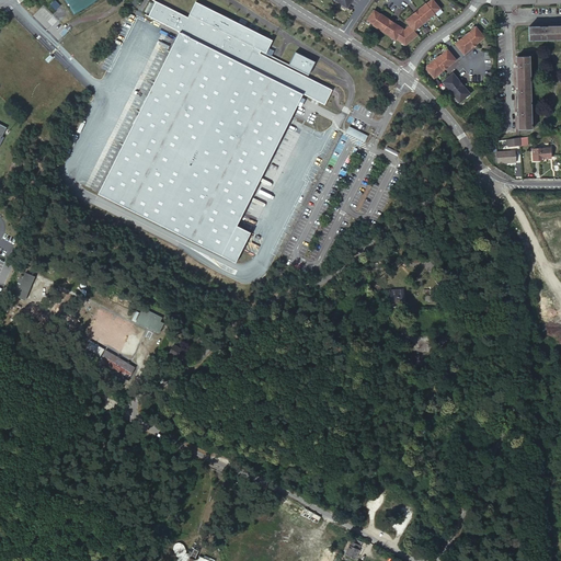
[(60,6),(55,0),(50,4),(56,10),(60,6)]
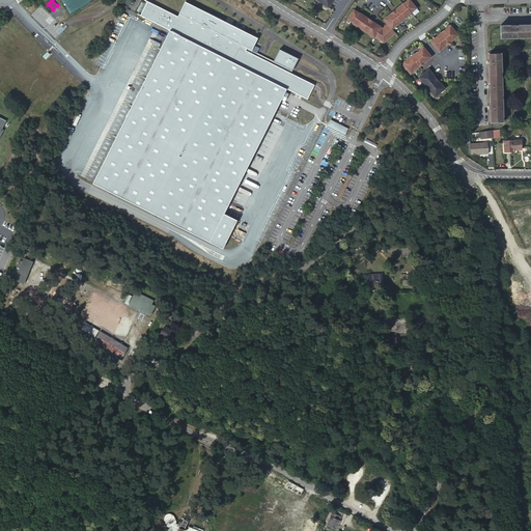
[(109,155),(94,184),(212,241),(226,212),(286,87),(307,98),(314,83),(290,72),(299,57),(279,48),(273,60),(251,49),(257,37),(185,1),(177,16),(145,0),(139,15),(170,30),(109,155)]
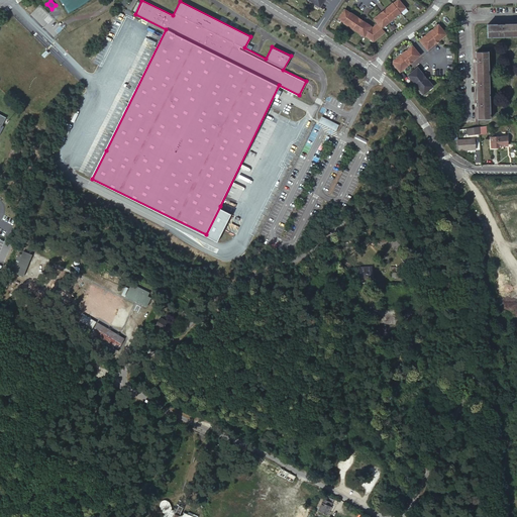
[(309,0),(321,7),(324,9),(325,7),(322,5),(325,0),(309,0)]
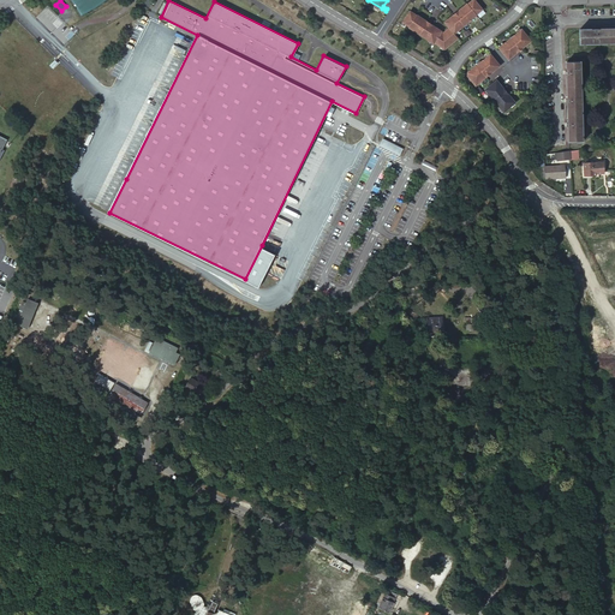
[(472,0),(469,4),(477,15),(483,9),(476,0),(472,0)]
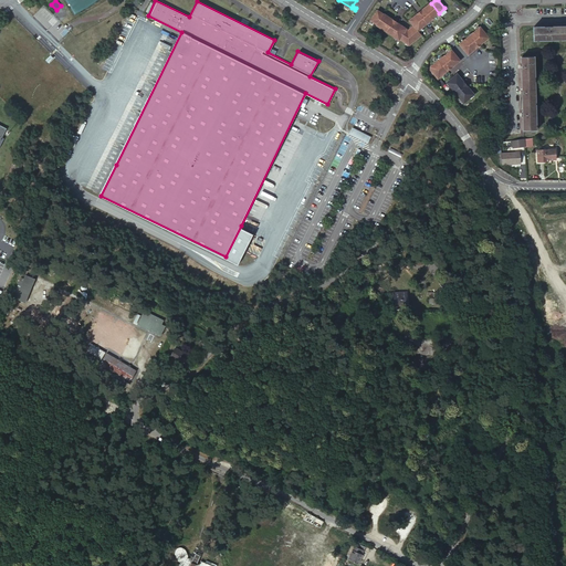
[(430,2),(422,10),(427,16),(431,20),(439,13),(431,3),(430,2)]
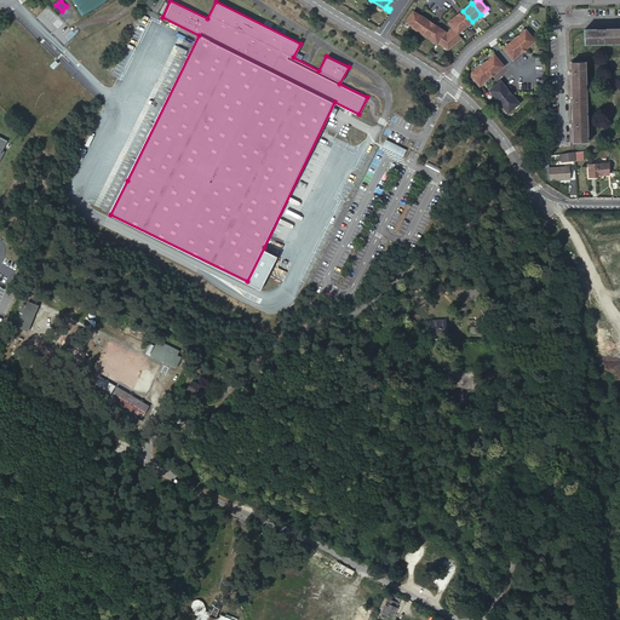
[(414,11),(407,22),(414,27),(422,16),(414,11)]
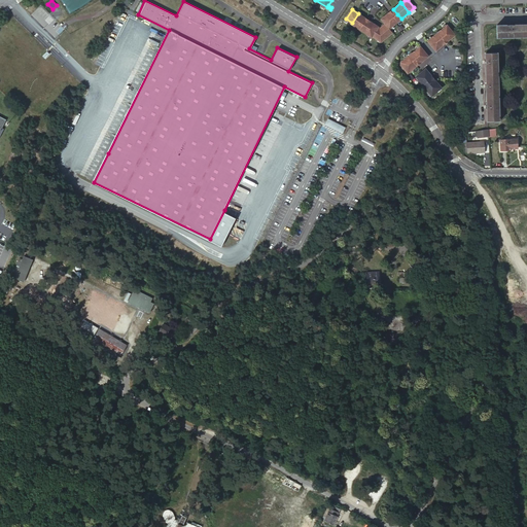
[(351,23),(359,29),(361,27),(362,28),(365,25),(363,24),(366,19),(358,12),(358,13),(352,23),(351,23)]
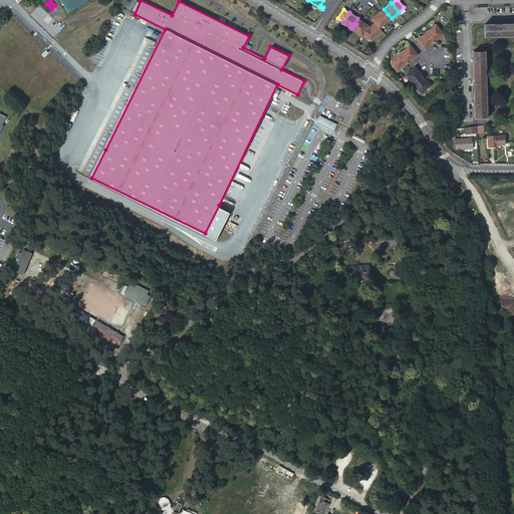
[(379,12),(372,18),(376,23),(379,28),(392,18),(388,14),(383,16),(379,12)]
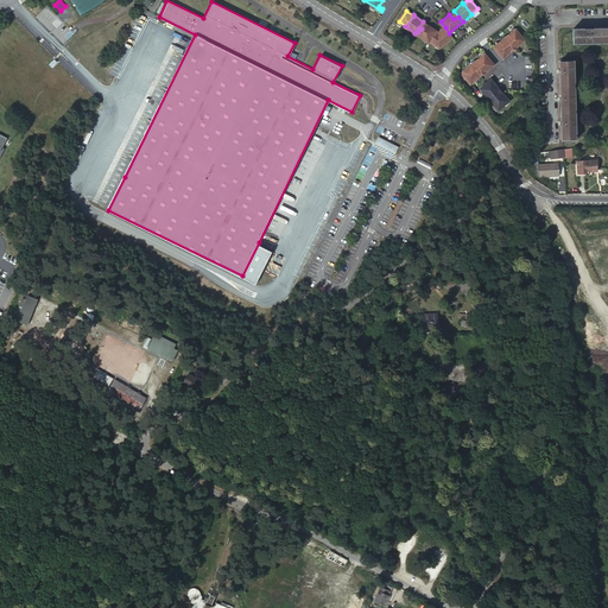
[(419,36),(430,43),(430,42),(437,32),(437,31),(428,24),(424,30),(422,29),(418,32),(420,35),(419,36)]
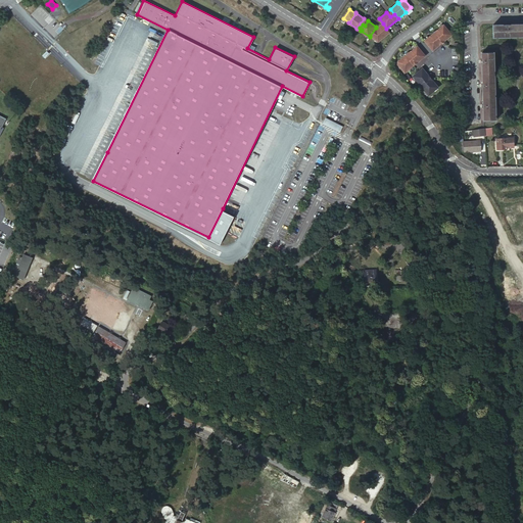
[(376,28),(370,36),(379,42),(384,37),(384,36),(389,32),(386,29),(383,24),(377,29),(376,28)]
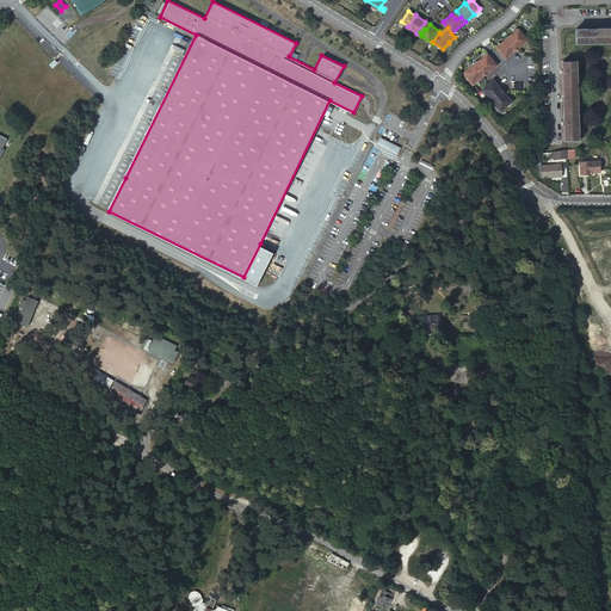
[(518,28),(505,39),(510,45),(513,41),(519,47),(528,38),(518,28)]
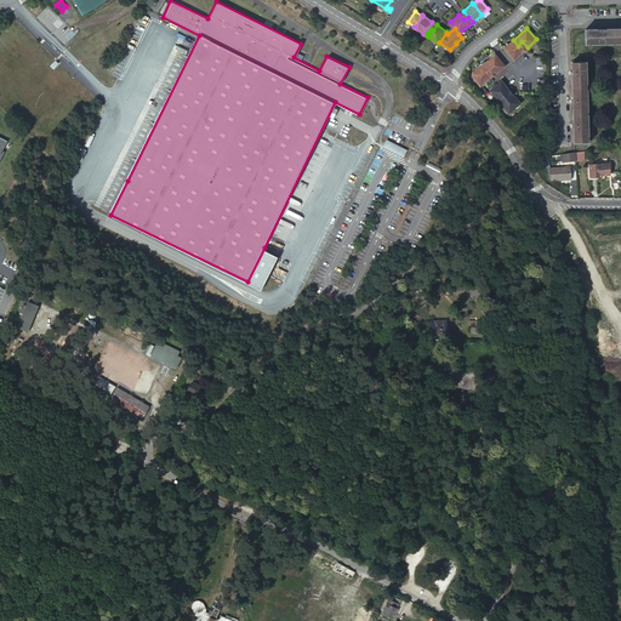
[(586,44),(620,43),(620,28),(603,29),(603,28),(599,28),(599,29),(585,29),(586,44)]
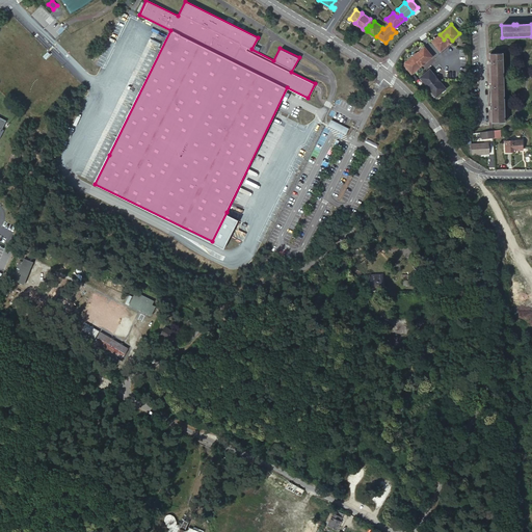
[(432,41),(441,51),(448,44),(444,40),(440,34),(432,41)]
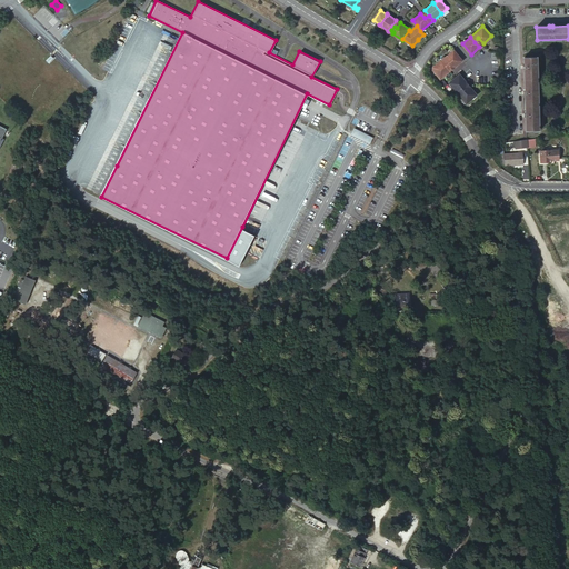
[(442,60),(447,66),(450,62),(455,67),(463,60),(455,50),(442,60)]
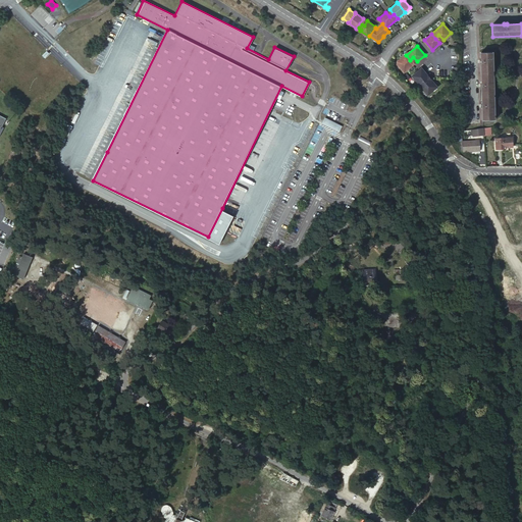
[(492,52),(480,52),(480,59),(479,59),(479,62),(480,62),(481,84),(480,84),(480,87),(481,87),(481,89),(481,100),(481,104),(481,107),(482,107),(482,119),(494,119),(492,52)]
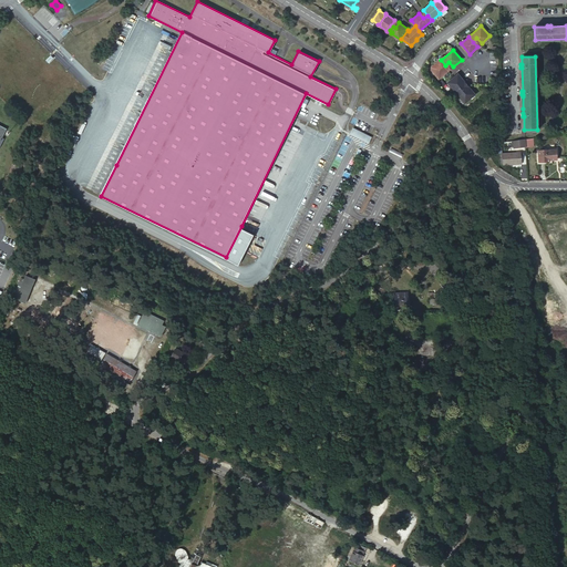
[(434,65),(434,72),(440,79),(450,71),(445,65),(441,60),(434,65)]
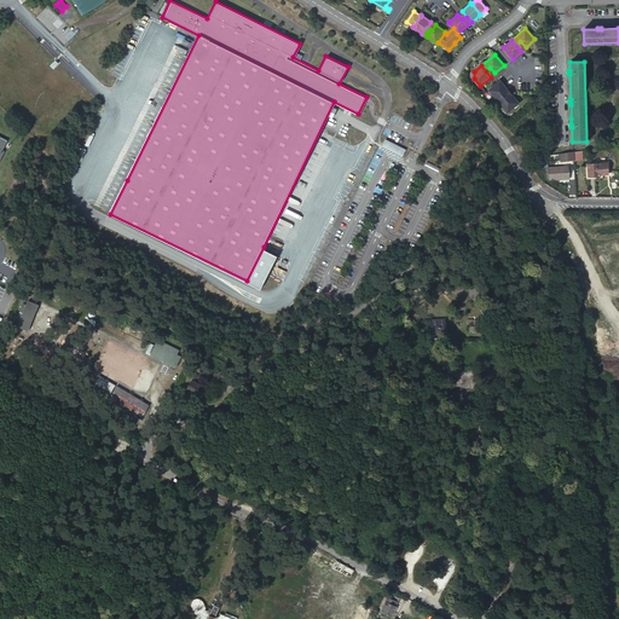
[(490,90),(498,98),(503,93),(509,88),(502,80),(490,90)]
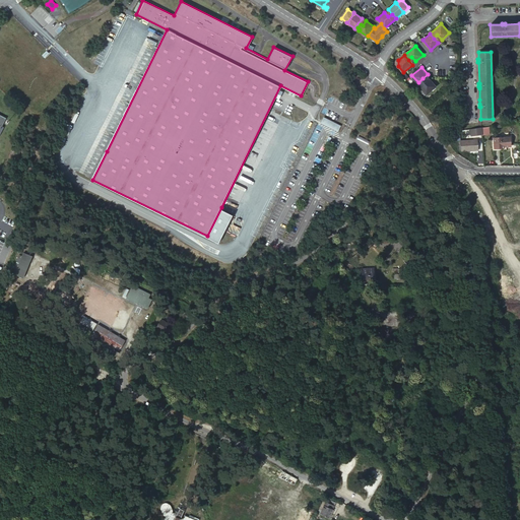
[(423,78),(418,82),(429,93),(438,84),(431,77),(427,81),(423,78)]
